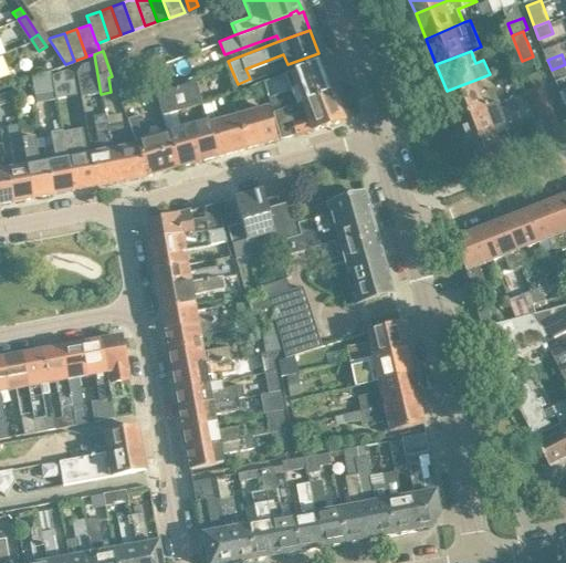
[(272,112),(333,89),(321,58),(285,71),(292,87),(268,96),(272,112)]
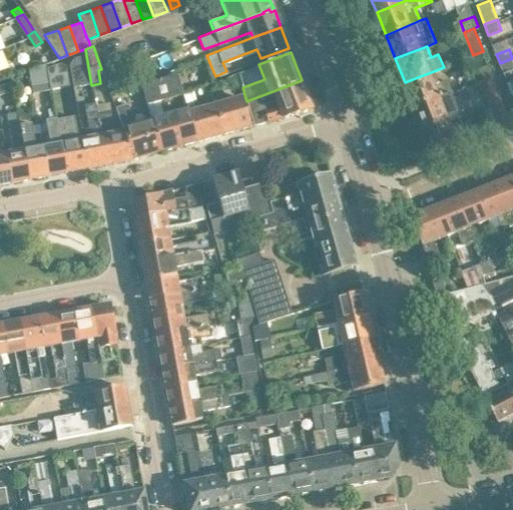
[(91,85),(86,55),(75,59),(70,66),(73,87),(91,85)]
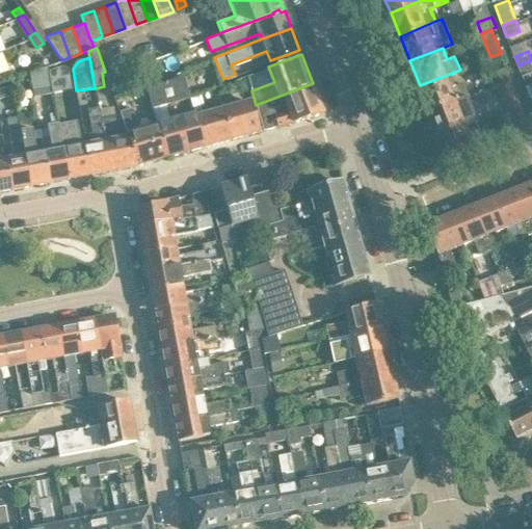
[(531,61),(531,60),(519,65),(522,74),(531,70),(531,61)]
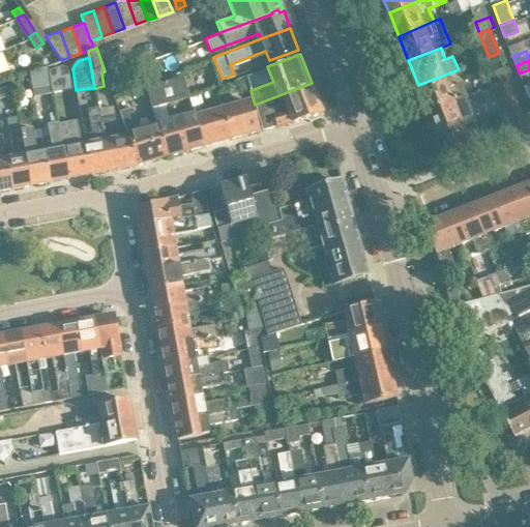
[(62,63),(49,68),(51,81),(69,77),(68,67),(62,63)]
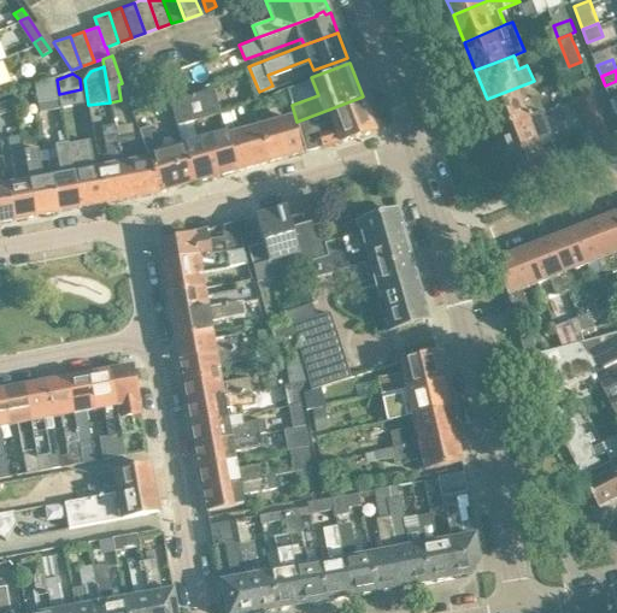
[(56,76),(36,82),(39,100),(59,96),(59,94),(57,80),(56,76)]
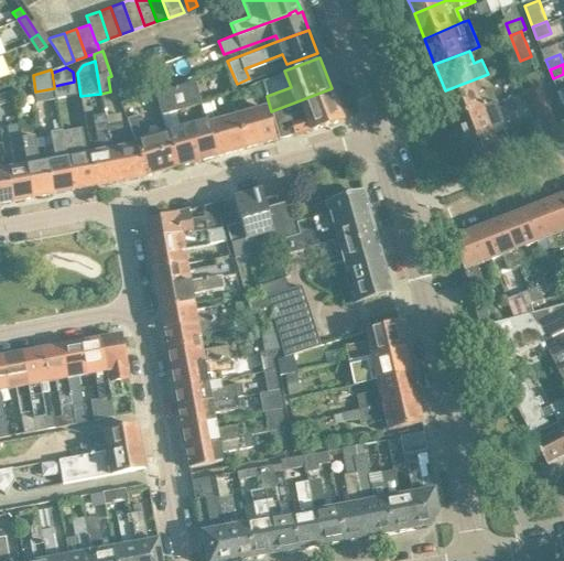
[(537,69),(525,74),(531,87),(542,83),(537,69)]
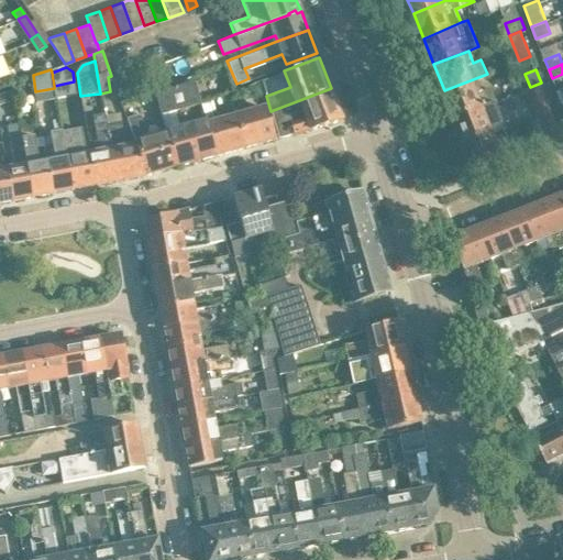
[(487,74),(444,90),(454,117),(497,100),(490,85),(483,88),(479,78),(487,75),(487,74)]
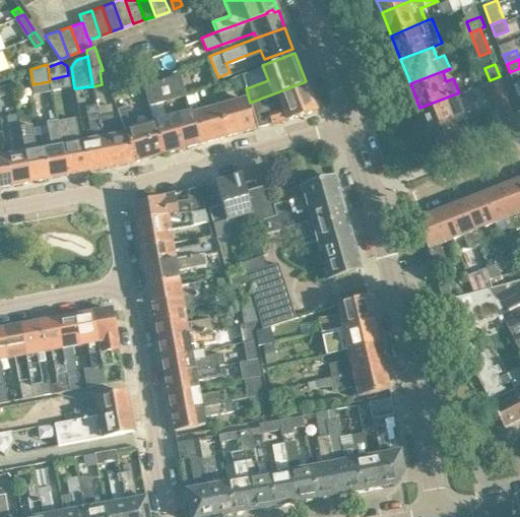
[(180,72),(144,85),(149,104),(185,93),(180,72)]
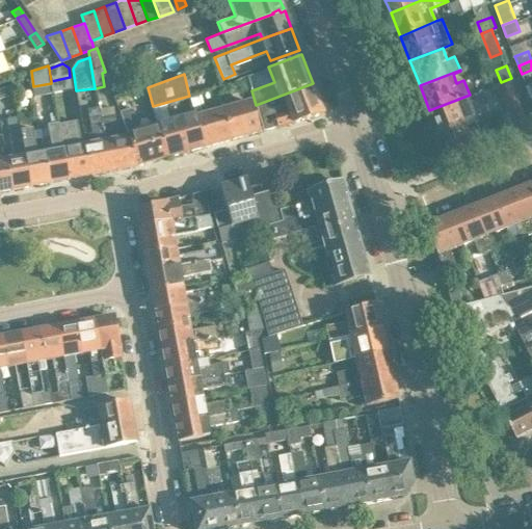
[(521,103),(511,78),(495,84),(505,109),(521,103)]
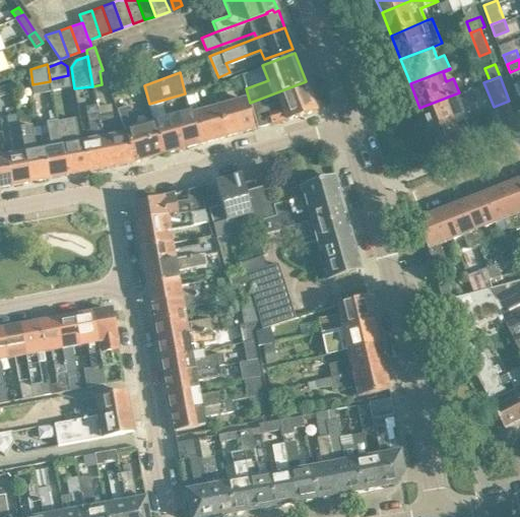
[(0,94),(15,89),(13,81),(0,84),(0,94)]
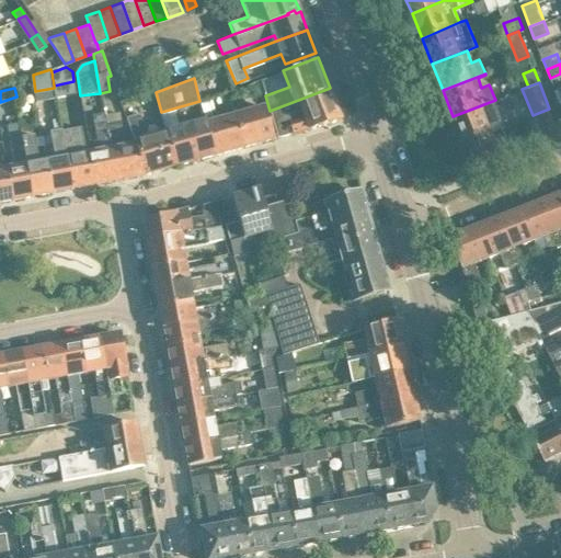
[(270,111),(277,136),(341,117),(330,88),(270,111)]
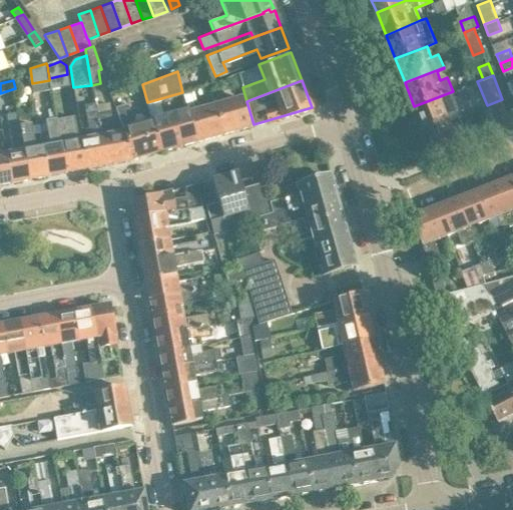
[(191,89),(183,91),(197,140),(223,132),(213,100),(199,103),(200,107),(197,108),(191,89)]
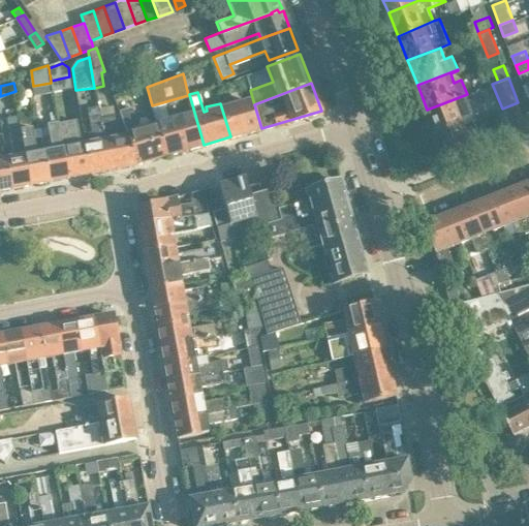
[(188,95),(152,105),(157,123),(166,155),(182,150),(185,150),(186,150),(191,148),(204,145),(189,94),(188,95)]
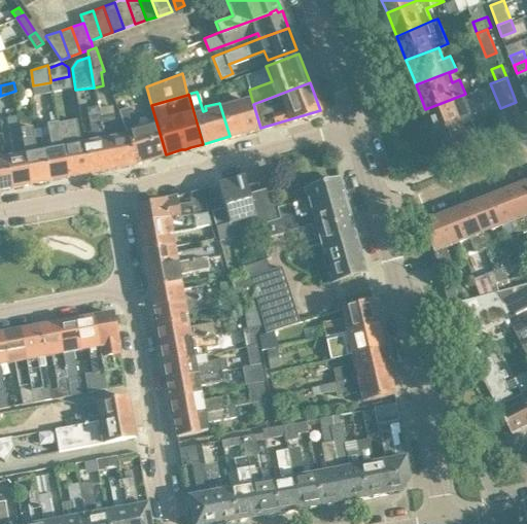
[(425,109),(435,134),(472,119),(475,117),(465,94),(425,109)]
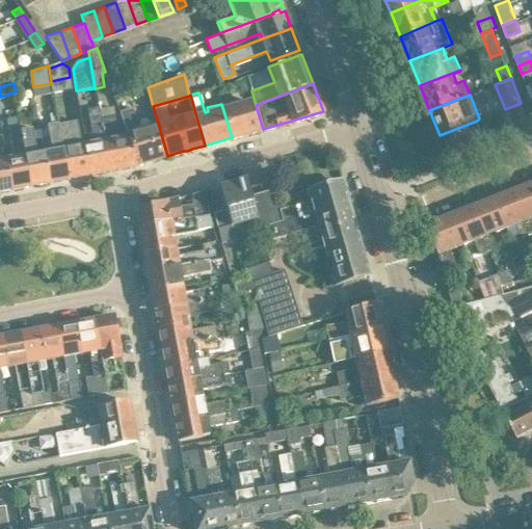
[(236,100),(221,104),(232,137),(259,130),(250,99),(237,103),(236,100)]
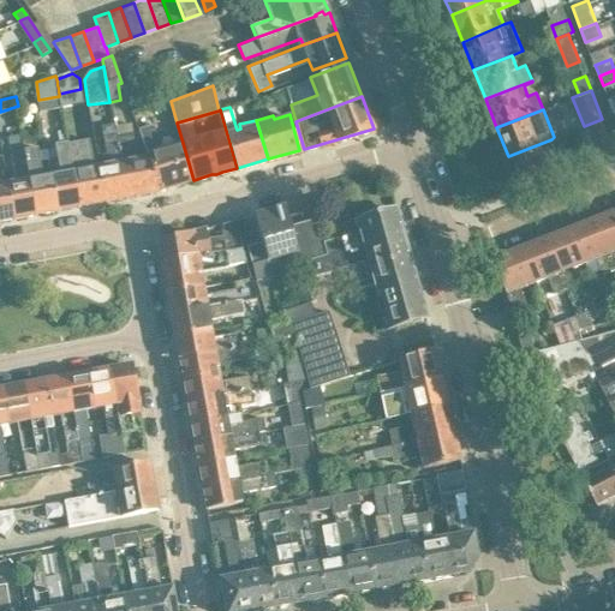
[(573,130),(585,160),(614,149),(602,119),(584,126),(573,130)]
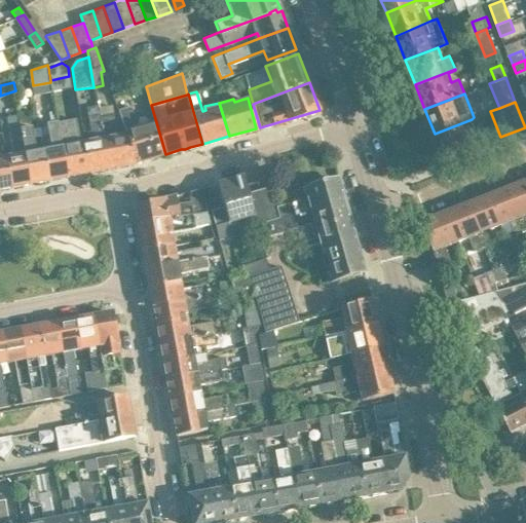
[(98,108),(99,114),(100,117),(109,167),(127,164),(136,162),(126,134),(117,136),(114,115),(112,105),(98,108)]
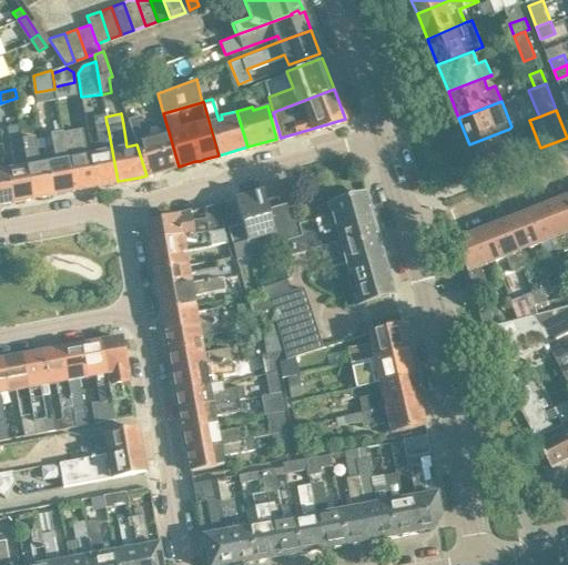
[(142,113),(128,117),(137,144),(146,175),(178,167),(179,167),(169,132),(149,138),(142,113)]
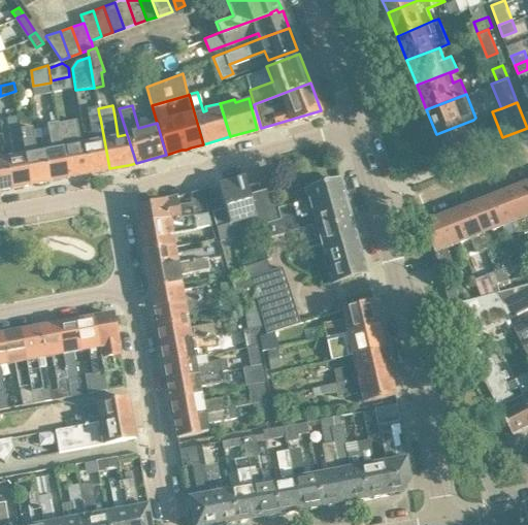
[(31,183),(22,128),(19,115),(6,117),(13,154),(7,155),(13,187),(31,183)]
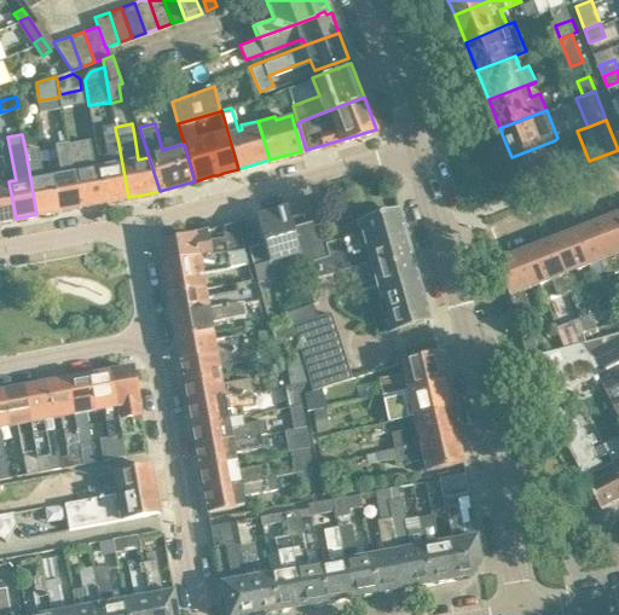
[(108,164),(98,167),(104,202),(128,197),(117,138),(116,134),(103,135),(108,164)]
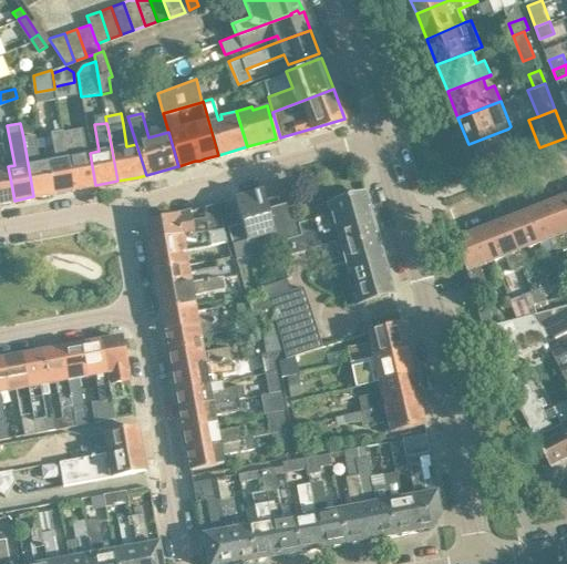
[(82,126),(62,131),(73,190),(95,185),(90,153),(86,153),(82,126)]
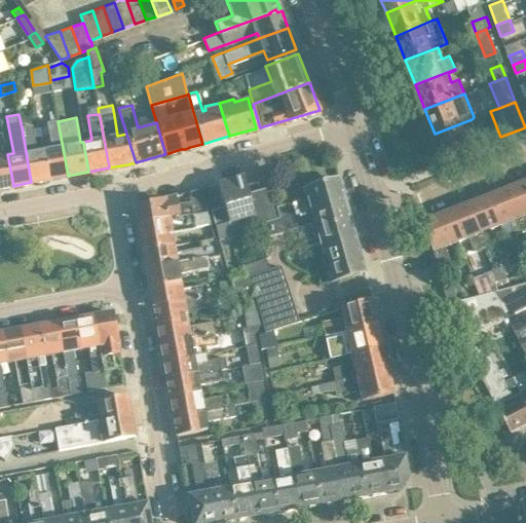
[(444,158),(453,155),(481,144),(472,119),(435,134),(444,158)]
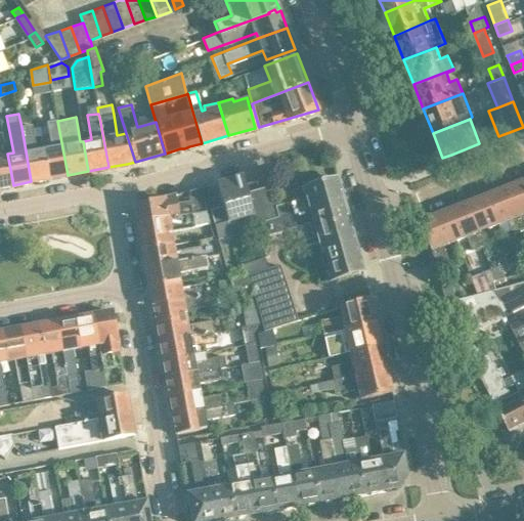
[(42,134),(44,147),(49,178),(68,175),(57,121),(46,123),(47,133),(42,134)]
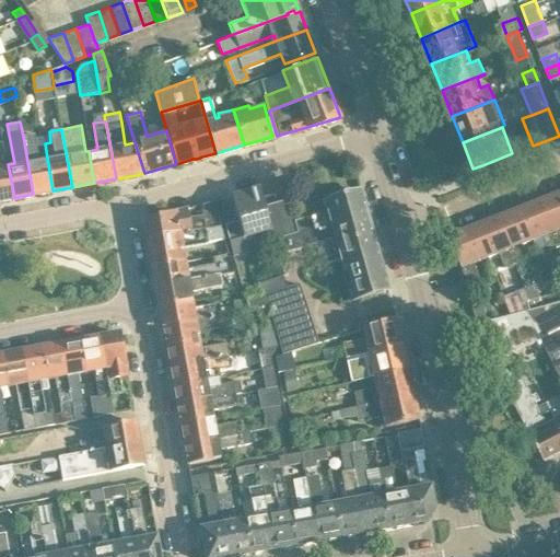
[(35,134),(23,136),(33,194),(53,190),(47,158),(45,143),(37,144),(35,134)]
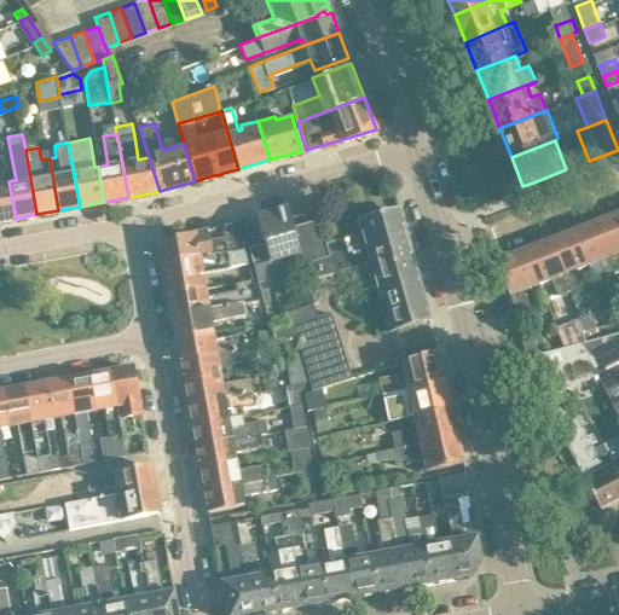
[(0,220),(16,219),(9,181),(0,183),(0,220)]
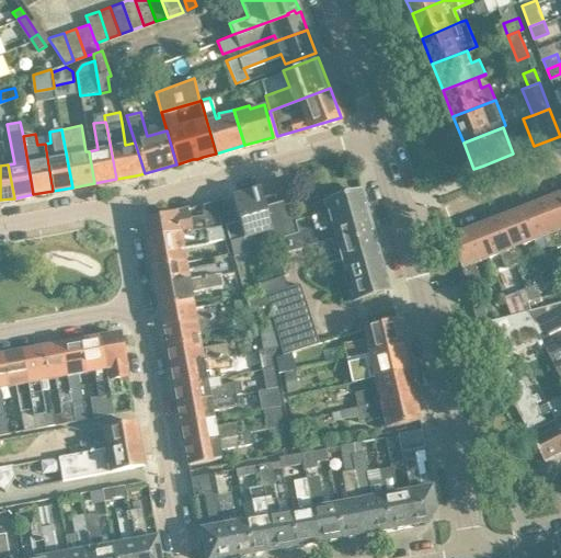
[(264,204),(259,186),(231,194),(235,206),(237,215),(238,215),(239,219),(225,224),(233,253),(249,249),(247,242),(251,241),(252,238),(251,235),(271,229),(264,204)]
